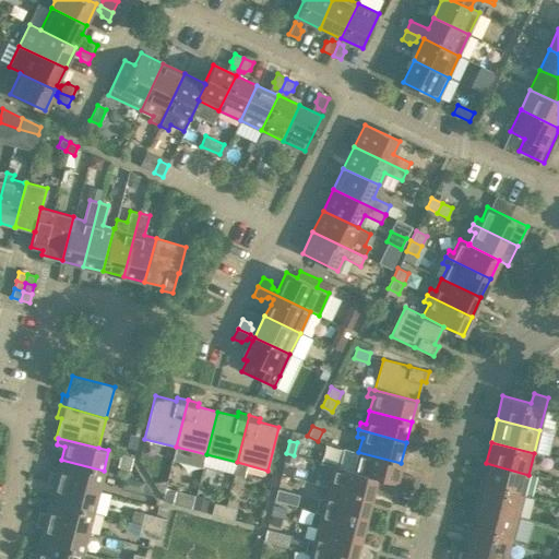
[(344,448),(339,467),(354,472),(400,484),(397,494),(408,496),(413,477),(399,474),(401,463),(371,455),(358,452),(344,448)]
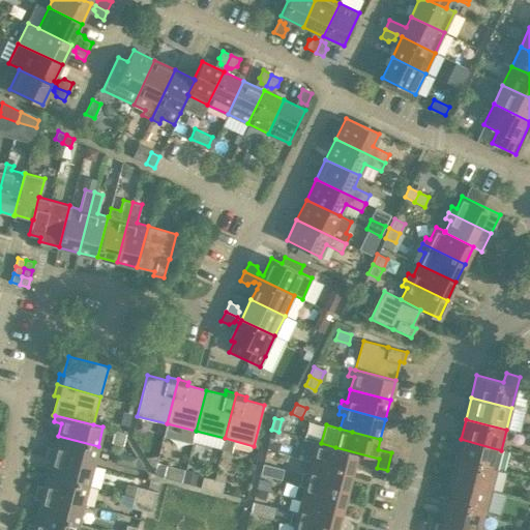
[(47,446),(46,453),(93,466),(98,446),(58,436),(54,448),(47,446)]
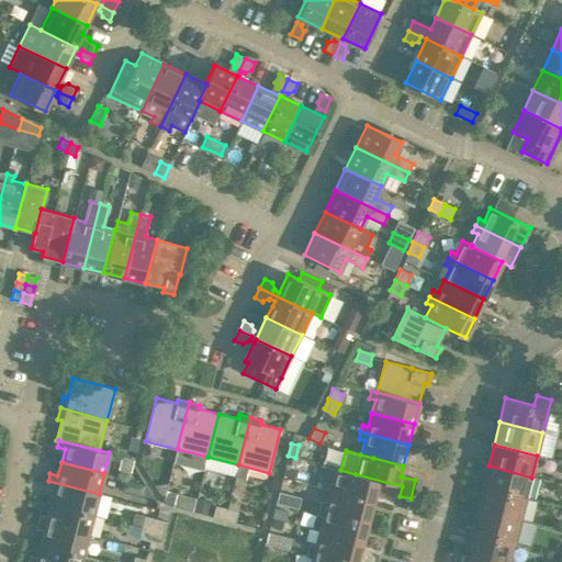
[(489,465),(483,487),(526,498),(531,478),(489,465)]
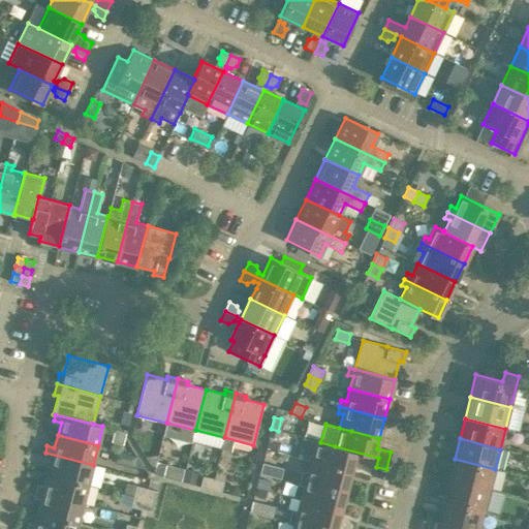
[(353,461),(376,467),(378,458),(335,446),(320,442),(315,441),(310,461),(350,471),(353,461)]
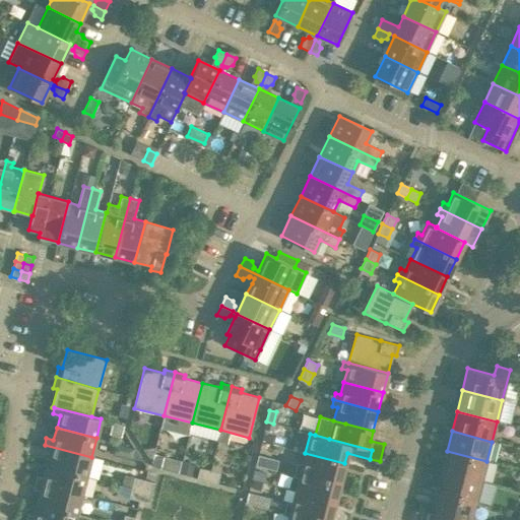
[(86,476),(91,457),(45,445),(43,452),(50,454),(47,466),(86,476)]
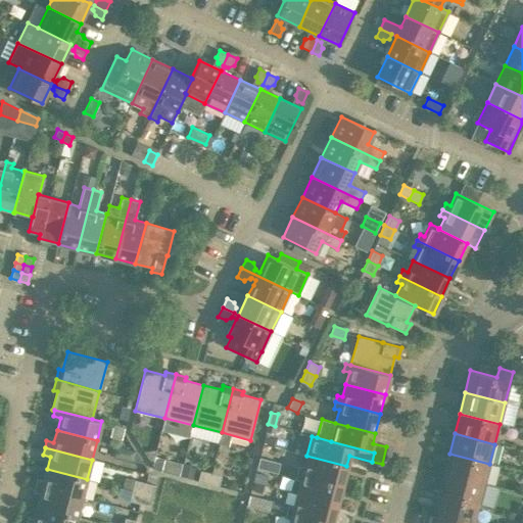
[(484,484),(489,464),(449,454),(443,474),(484,484)]
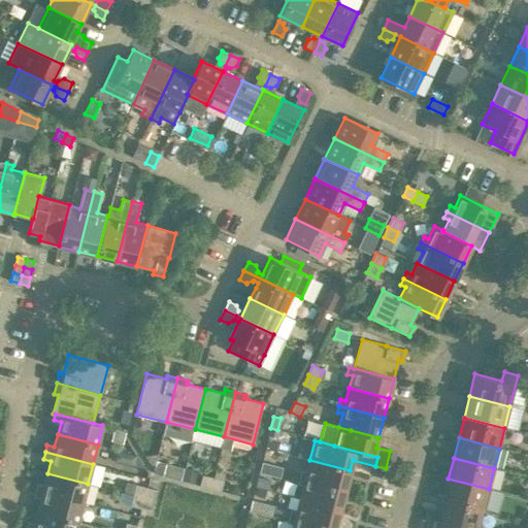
[(344,490),(350,470),(309,460),(306,472),(301,471),(299,477),(344,490)]
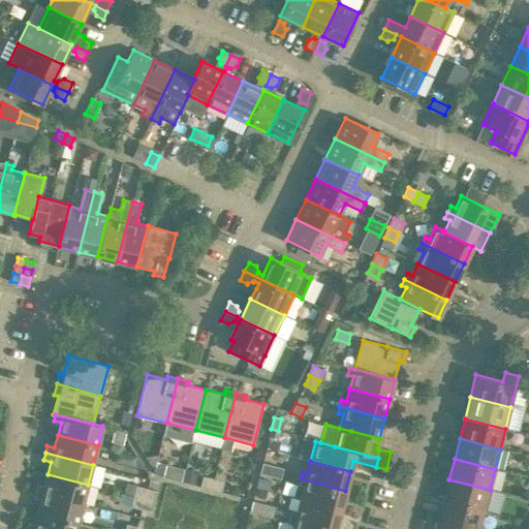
[(270,476),(273,466),(262,463),(259,474),(270,476)]
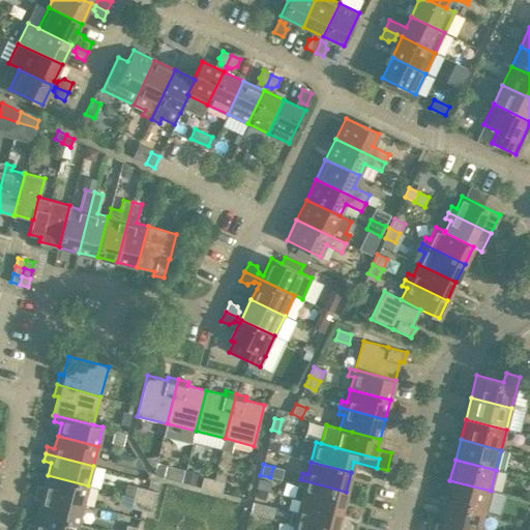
[(284,470),(273,467),(270,477),(282,480),(284,470)]
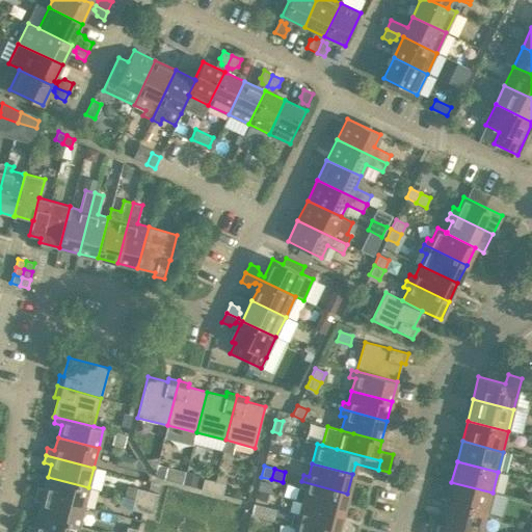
[(37,487),(35,494),(83,506),(88,487),(48,477),(45,488),(37,487)]
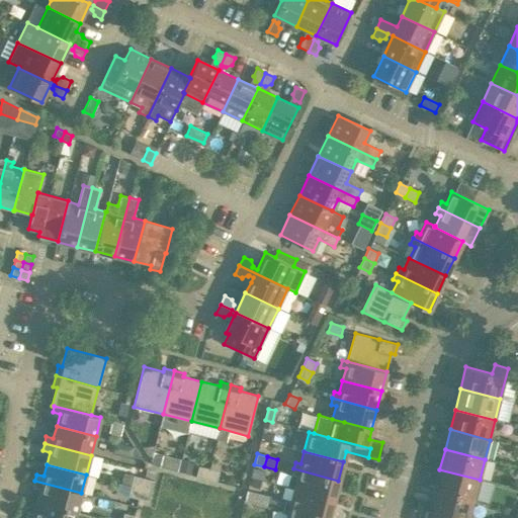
[(205,480),(208,468),(198,466),(195,477),(205,480)]
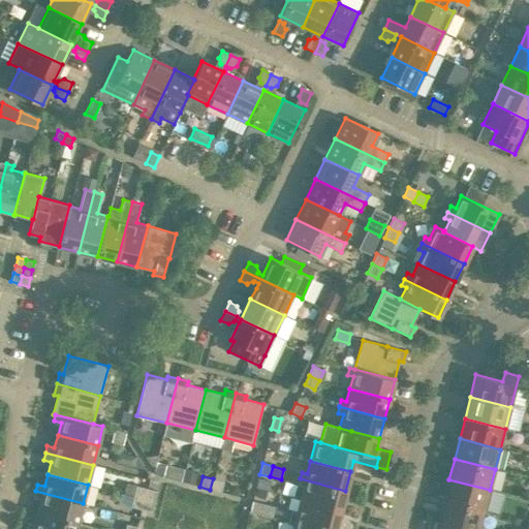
[(213,478),(210,490),(221,493),(224,481),(213,478)]
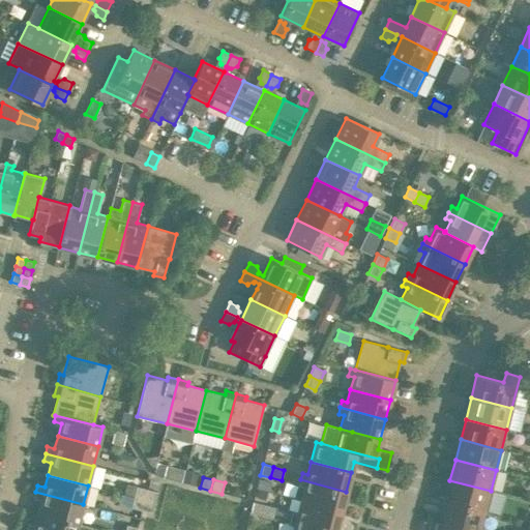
[(342,510),(346,492),(300,479),(299,487),(304,488),(301,500),(342,510)]
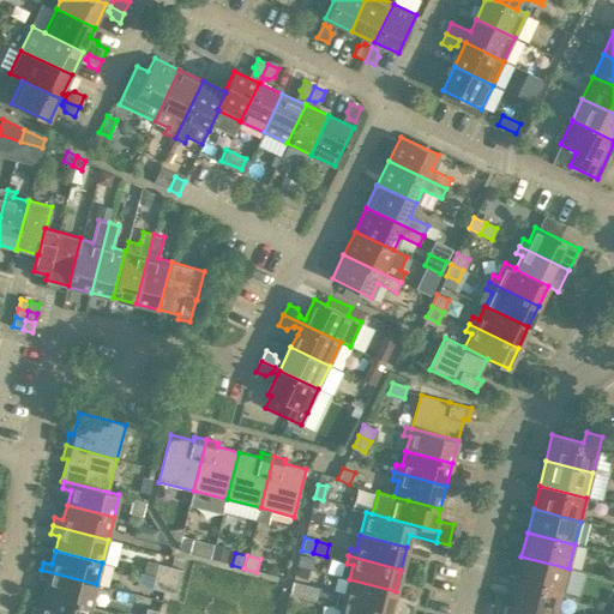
[(300,557),(298,566),(314,571),(317,560),(300,557)]
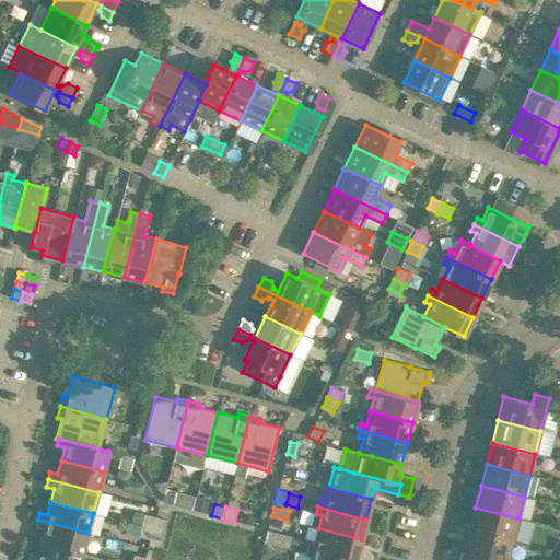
[(475,508),(469,529),(513,540),(518,518),(475,508)]
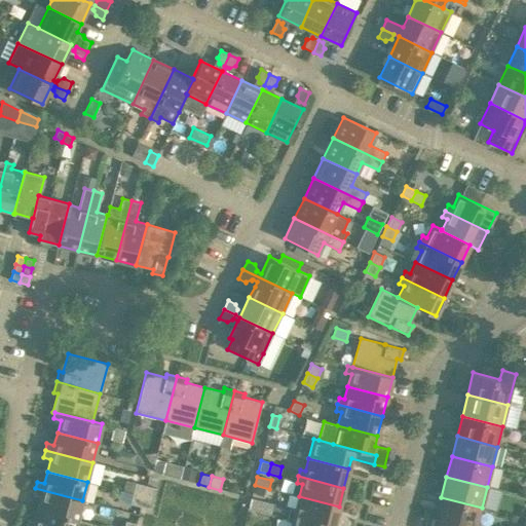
[(122,490),(133,493),(143,496),(146,486),(125,480),(122,490)]
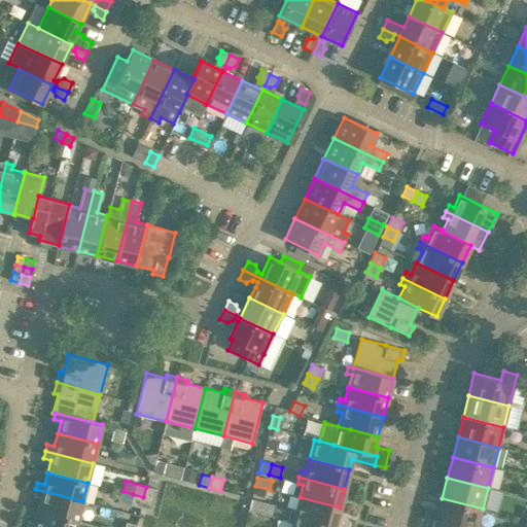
[(156,490),(146,487),(143,497),(153,499),(156,490)]
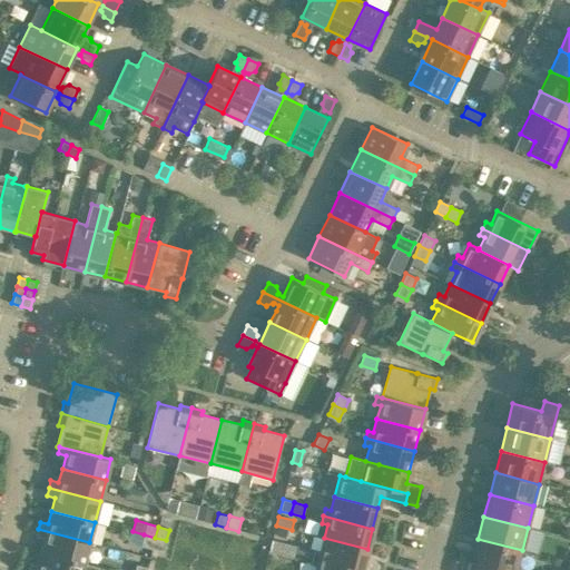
[(43,539),(40,552),(84,563),(89,542),(38,529),(36,537),(43,539)]
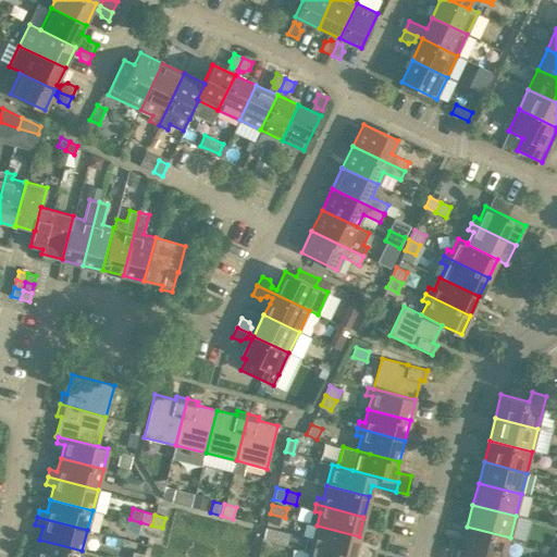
[(137,534),(148,536),(151,525),(140,522),(137,534)]
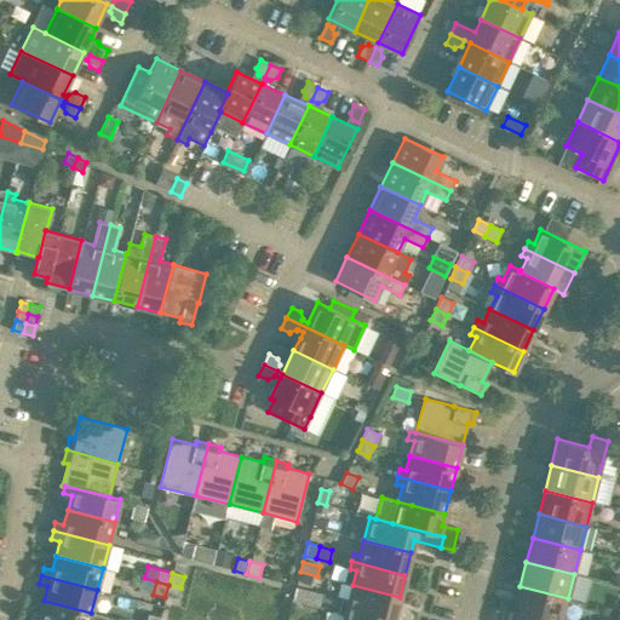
[(178,601),(181,587),(168,585),(165,597),(178,601)]
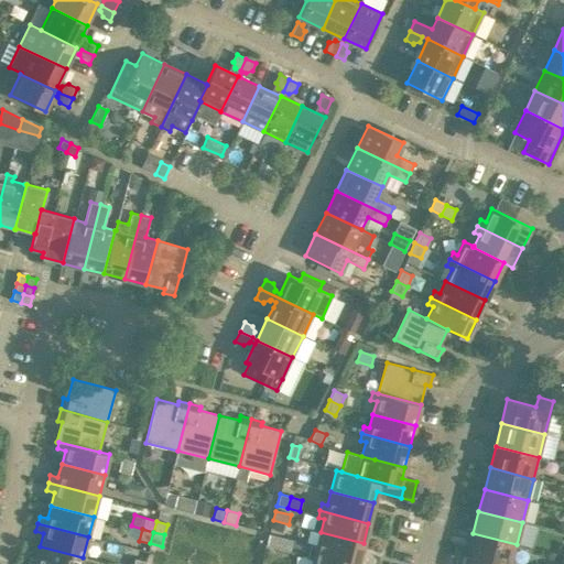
[(358,563),(364,543),(321,532),(316,546),(311,544),(310,552),(358,563)]
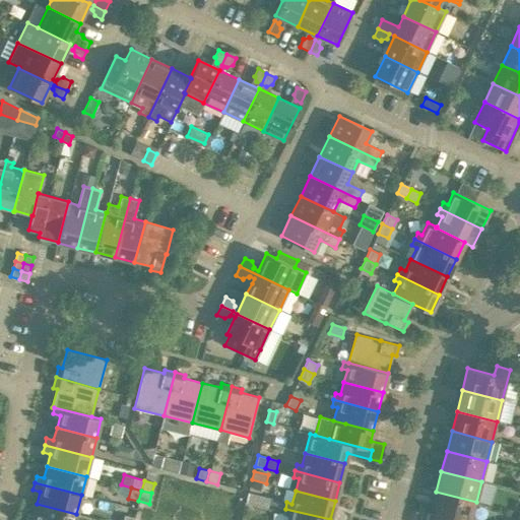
[(461,519),(471,519),(476,502),(436,492),(431,512),(461,519)]
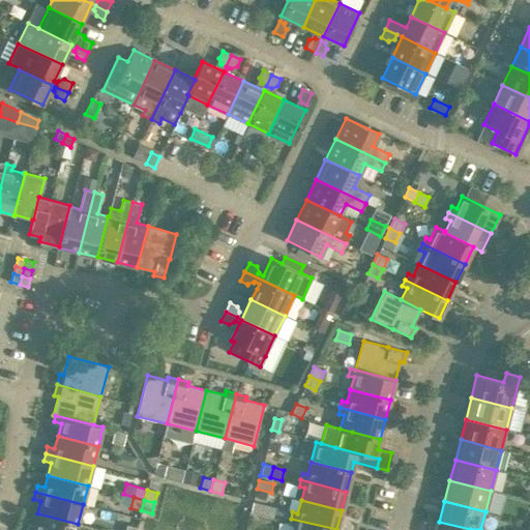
[(261,517),(264,505),(253,502),(251,513),(261,517)]
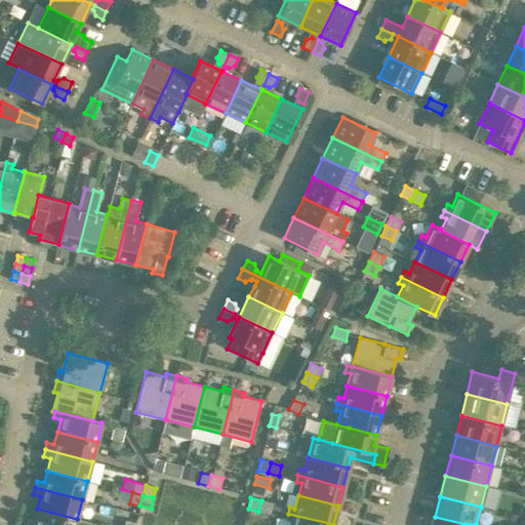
[(272,503),(261,500),(258,512),(269,514),(272,503)]
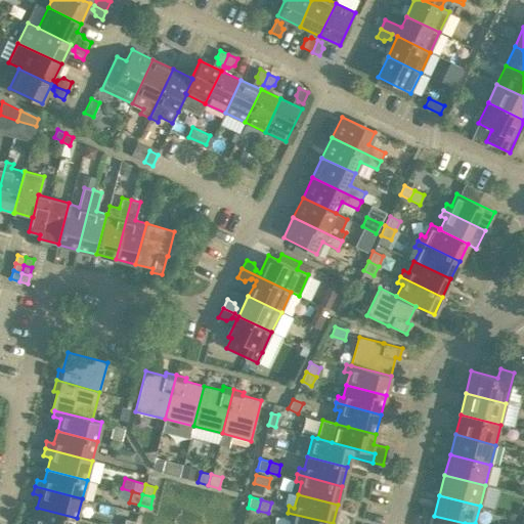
[(27,518),(25,523),(90,523),(91,521),(77,518),(37,508),(34,520),(27,518)]
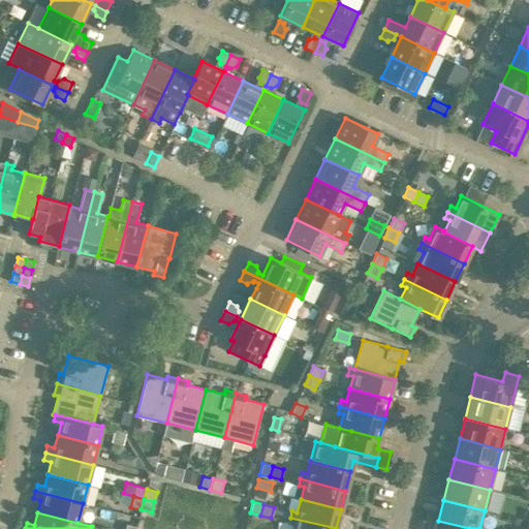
[(335,528),(336,528),(290,518),(288,524),(293,525),(292,528),(335,528)]
